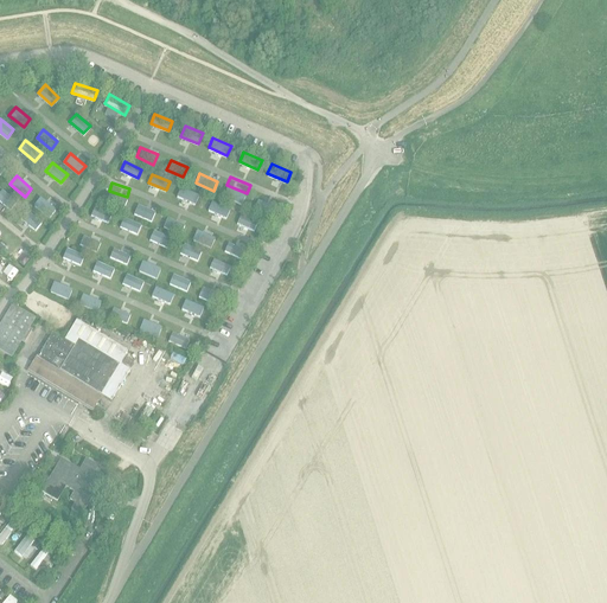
[(195,203),(198,193),(181,186),(177,196),(195,203)]
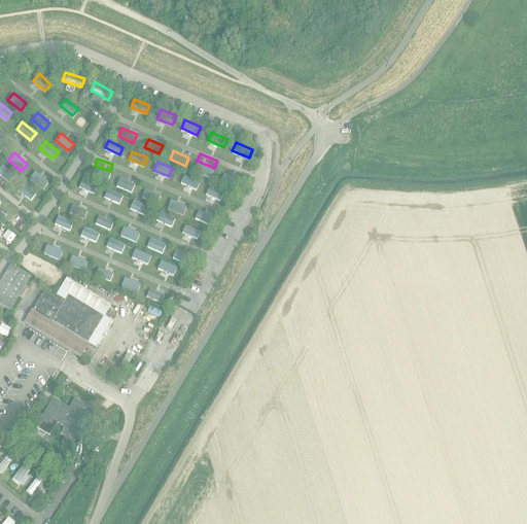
[(214,169),(198,162),(195,169),(210,176),(214,169)]
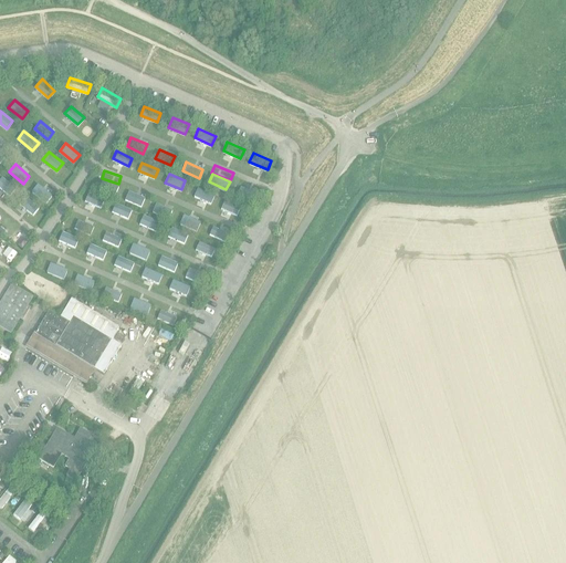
[(0,185),(11,195),(17,187),(2,176),(0,178),(0,185)]
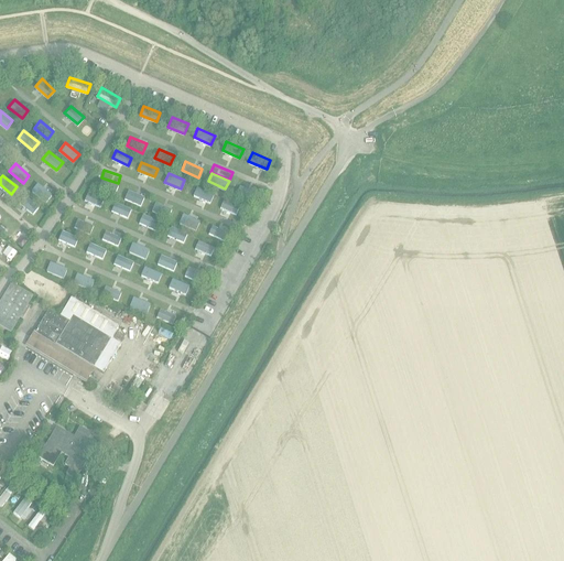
[(115,194),(119,185),(102,179),(98,187),(115,194)]
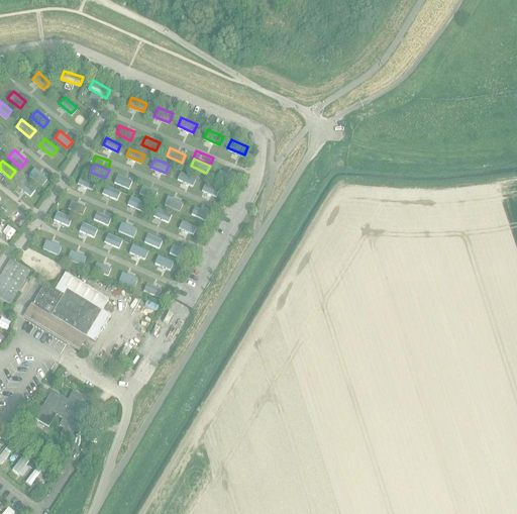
[(47,179),(34,167),(29,174),(42,185),(47,179)]
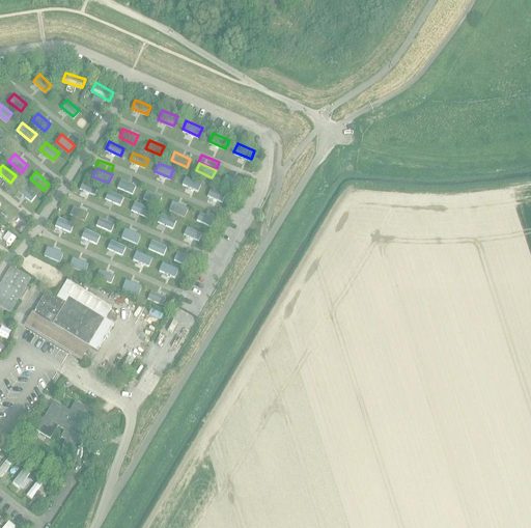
[(202,182),(186,174),(182,183),(198,190),(202,182)]
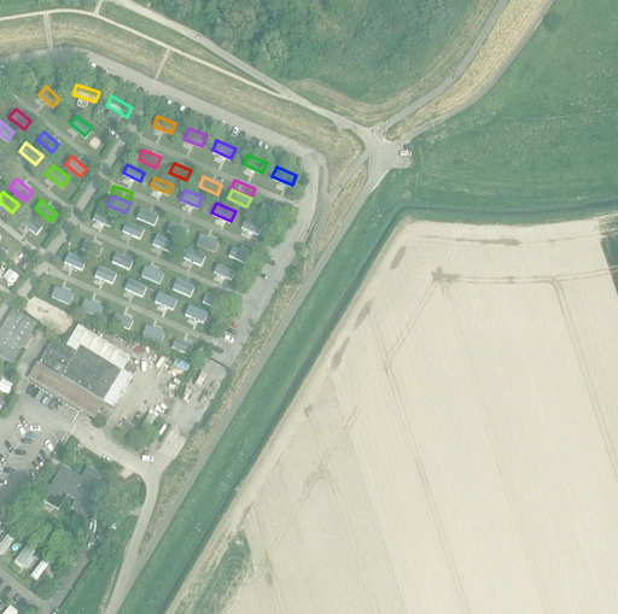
[(280,210),(263,203),(258,212),(275,221),(280,210)]
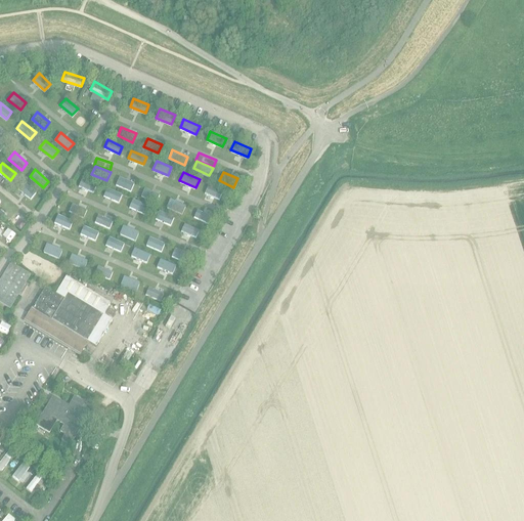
[(131,189),(134,181),(119,175),(116,183),(131,189)]
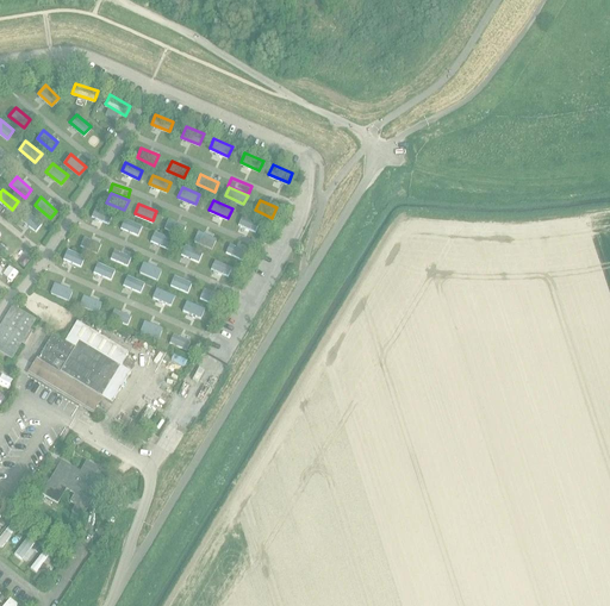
[(109,222),(112,213),(94,206),(91,216),(109,222)]
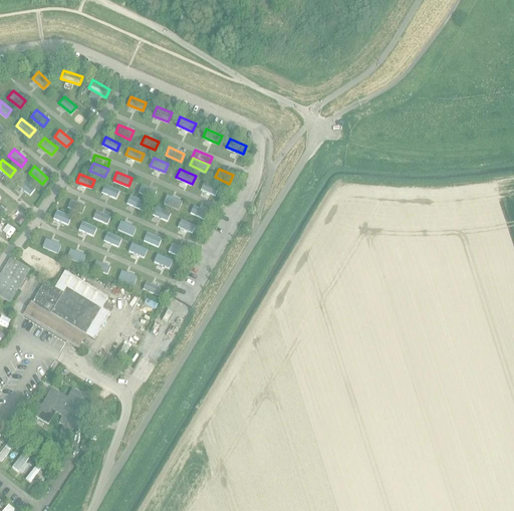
[(30,194),(36,187),(22,177),(17,184),(30,194)]
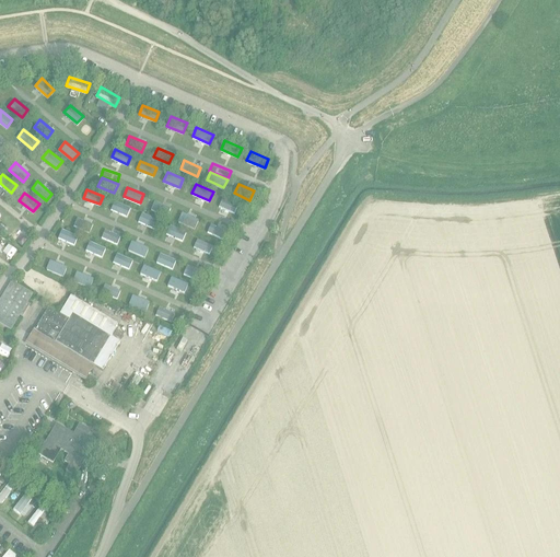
[(240,205),(223,197),(220,206),(235,212),(240,205)]
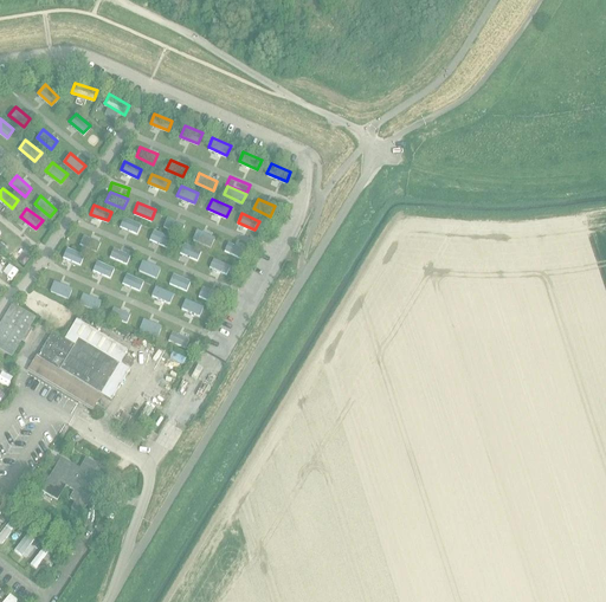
[(137,233),(141,224),(123,217),(120,225),(137,233)]
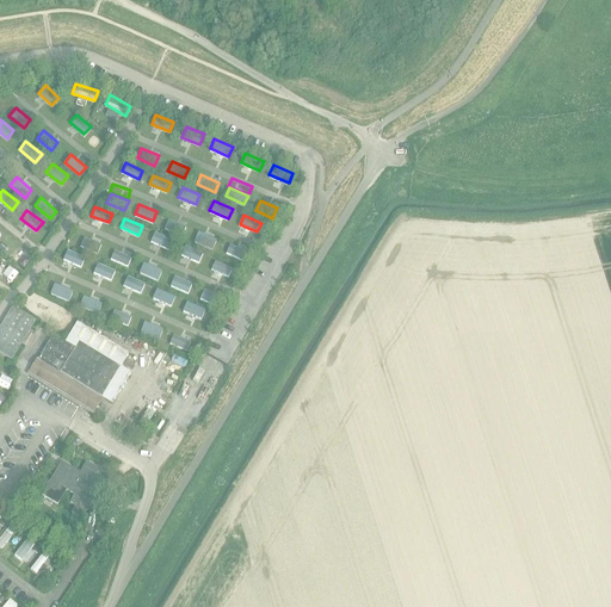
[(183,234),(186,224),(168,218),(165,227),(183,234)]
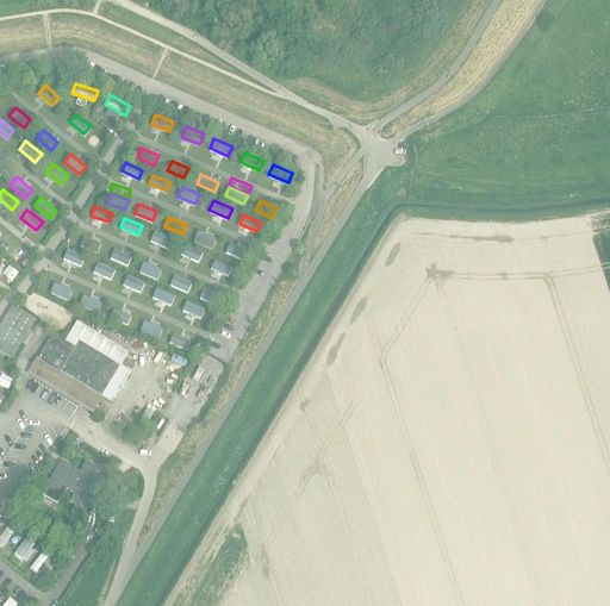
[(201,220),(197,230),(217,238),(222,230),(201,220)]
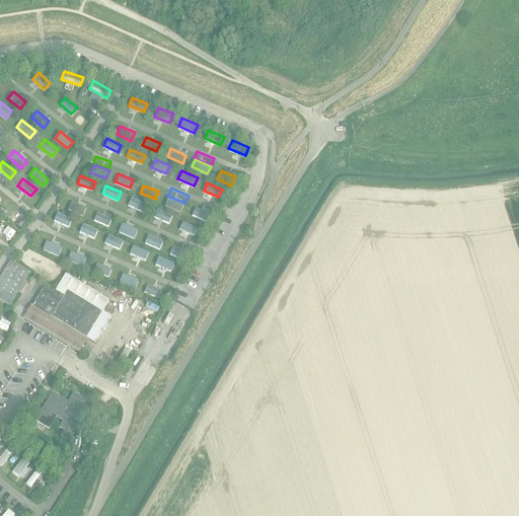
[(143,211),(146,203),(132,196),(128,205),(143,211)]
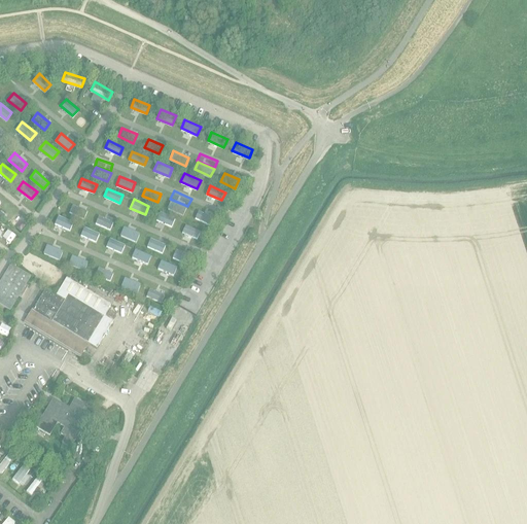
[(184,215),(187,207),(171,200),(168,208),(184,215)]
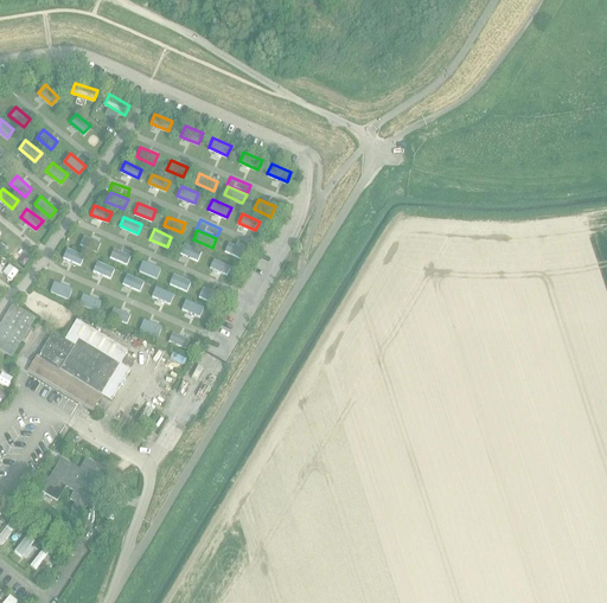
[(101,242),(83,235),(80,243),(97,251),(101,242)]
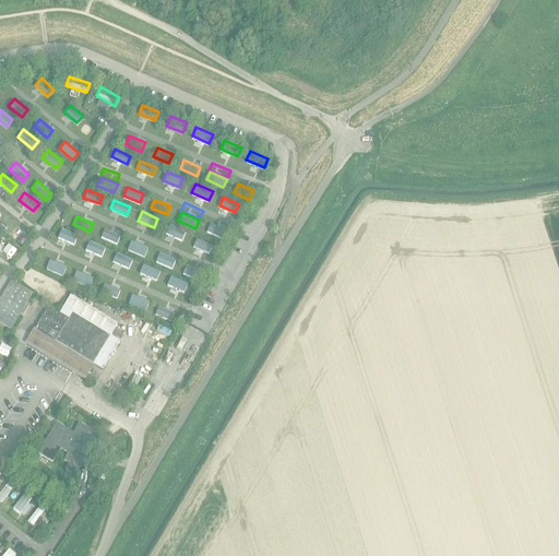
[(223,237),(226,229),(210,223),(206,231),(223,237)]
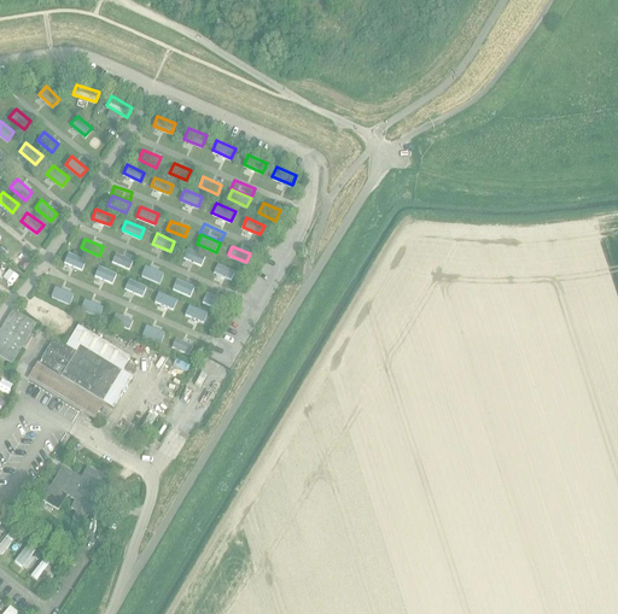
[(202,264),(205,255),(188,247),(184,257),(202,264)]
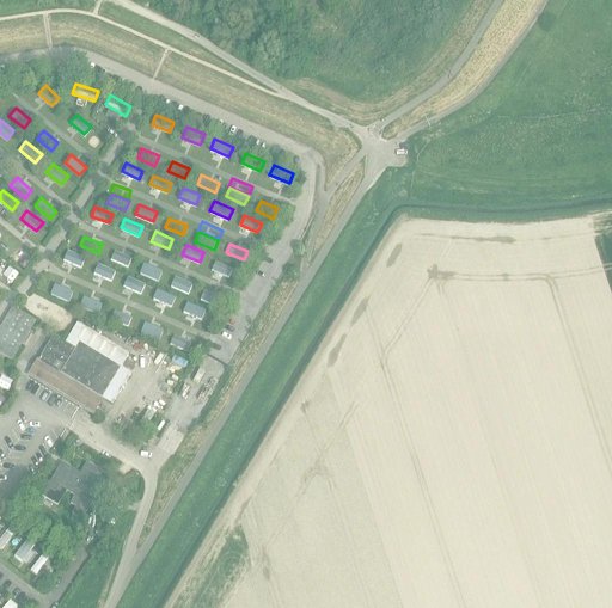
[(81,266),(85,257),(67,250),(63,258),(81,266)]
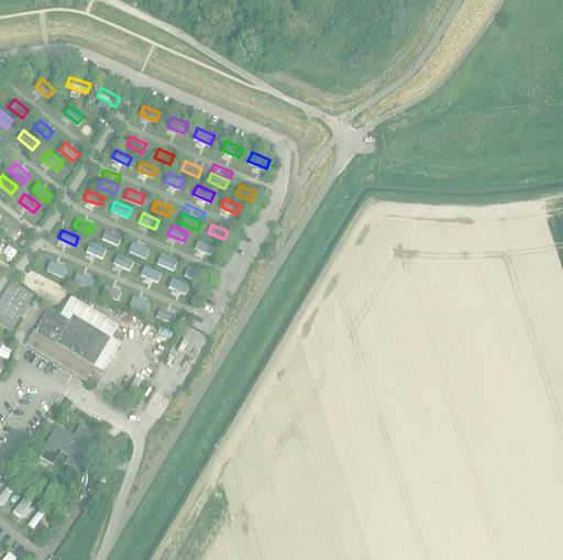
[(122,237),(106,230),(101,238),(118,244),(122,237)]
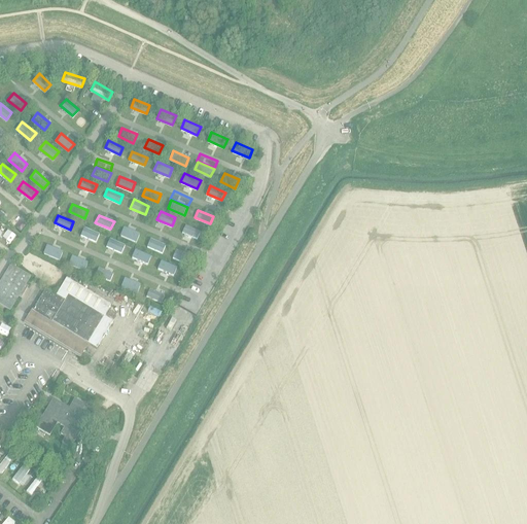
[(199,238),(201,230),(185,223),(182,232),(199,238)]
